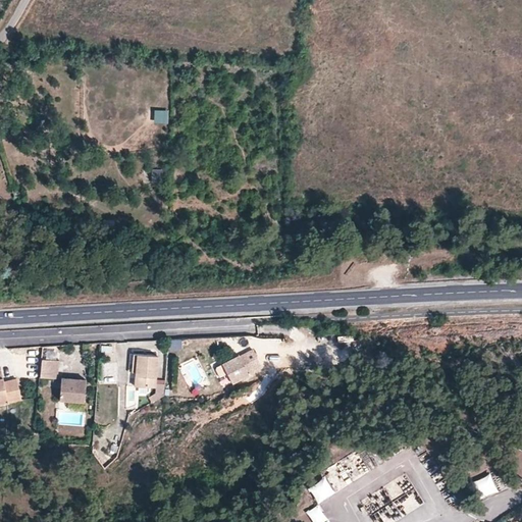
[(168,111),(155,111),(155,123),(168,123),(168,111)]
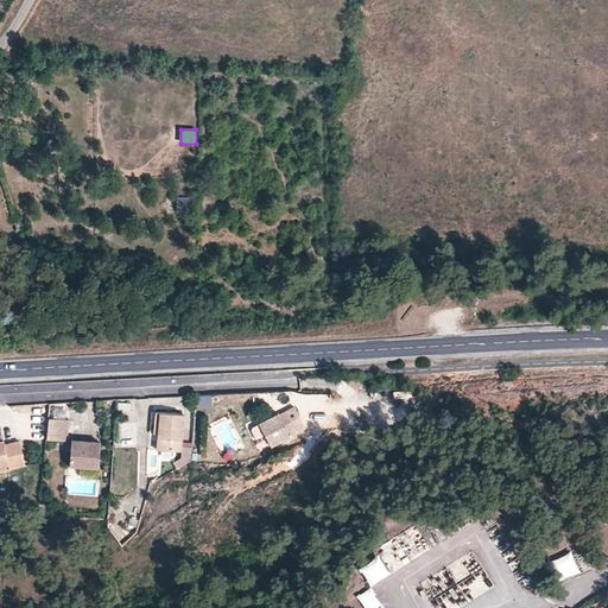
[(190,198),(177,198),(177,213),(190,213),(190,198)]
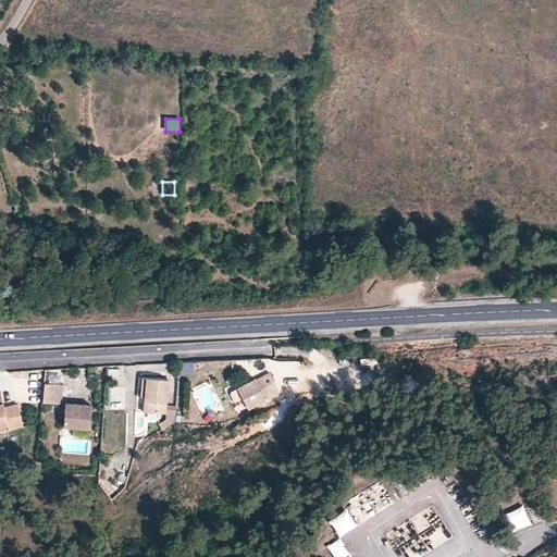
[(194,372),(194,361),(181,361),(180,372),(194,372)]
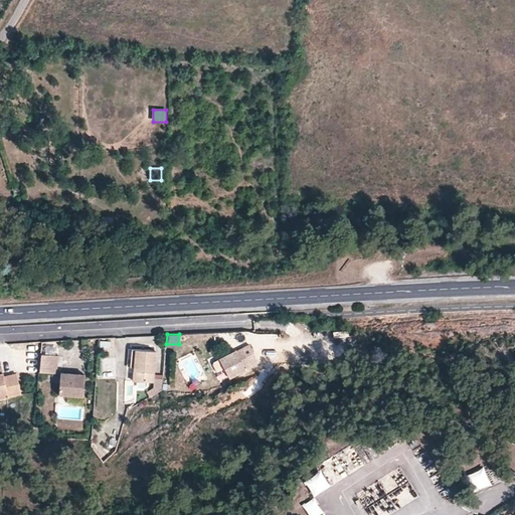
[(44,344),(45,353),(54,352),(53,343),(44,344)]
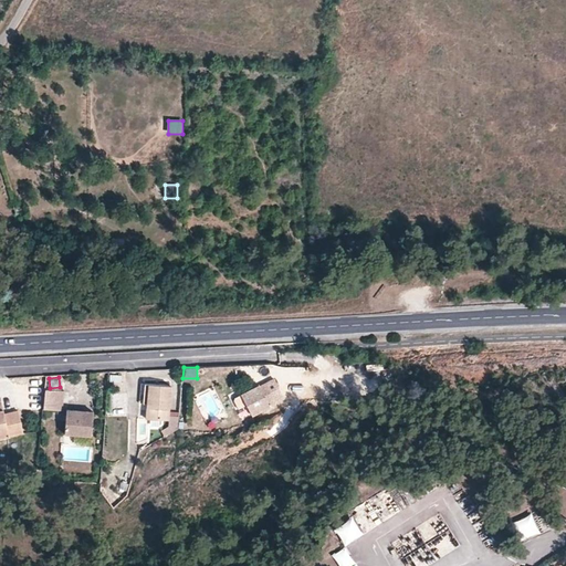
[(286,400),(274,378),(233,399),(239,409),(247,406),(253,417),(286,400)]
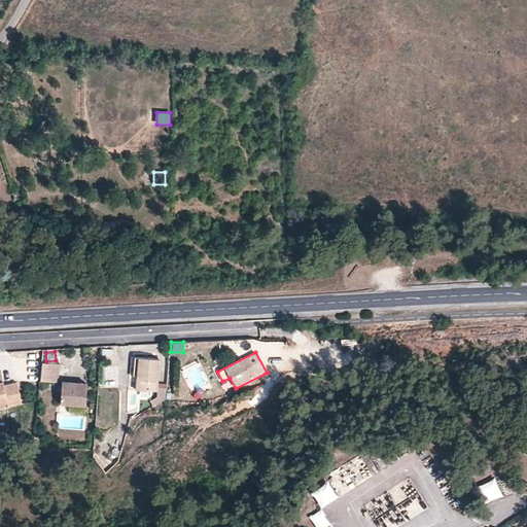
[(159,361),(139,359),(137,377),(136,391),(155,392),(159,361)]
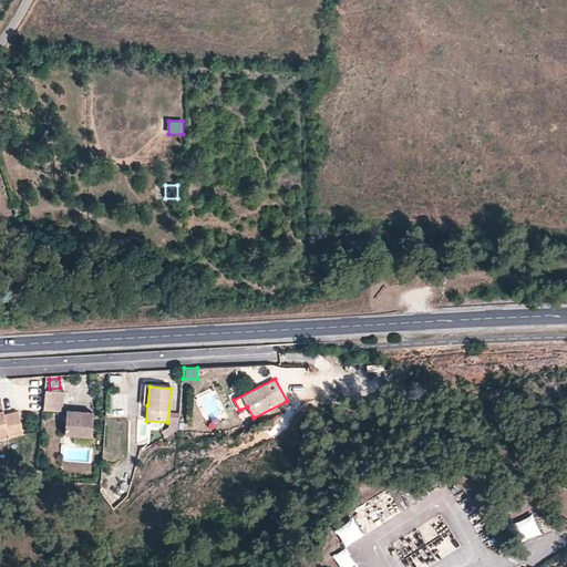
[(42,411),(62,412),(63,392),(44,391),(42,411)]
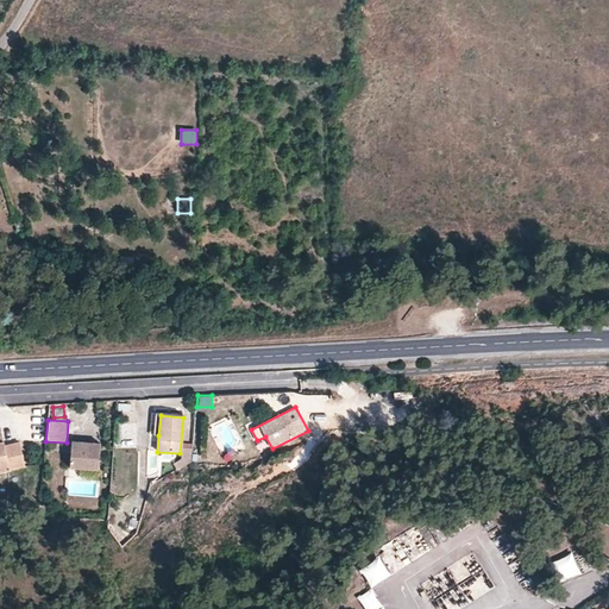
[(119,424),(120,449),(137,447),(136,424),(119,424)]
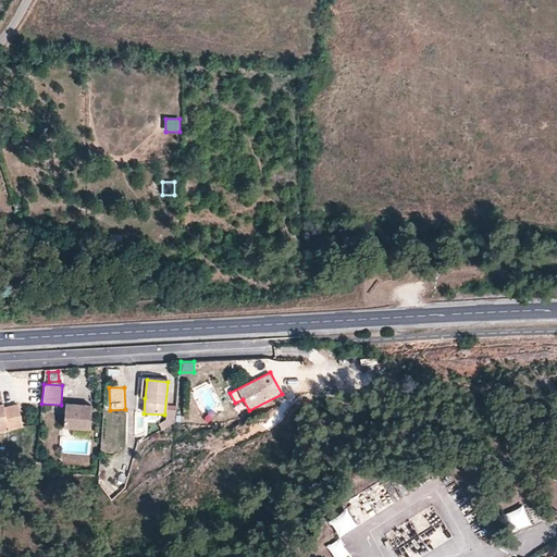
[(3,409),(2,405),(0,405),(0,432),(8,431),(9,432),(23,428),(17,406),(3,409)]
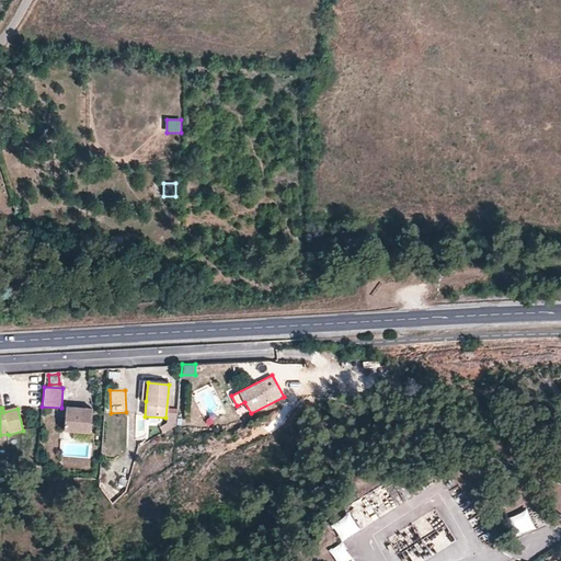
[(89,434),(91,410),(66,408),(64,432),(89,434)]
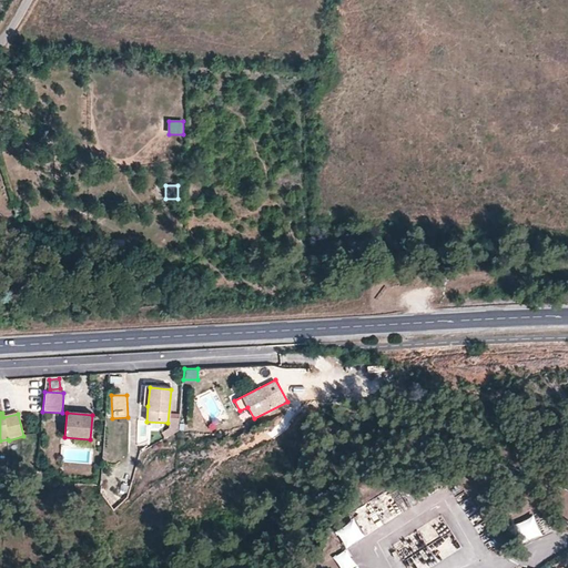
[(178,432),(179,419),(170,418),(169,428),(169,429),(161,434),(164,439),(178,432)]
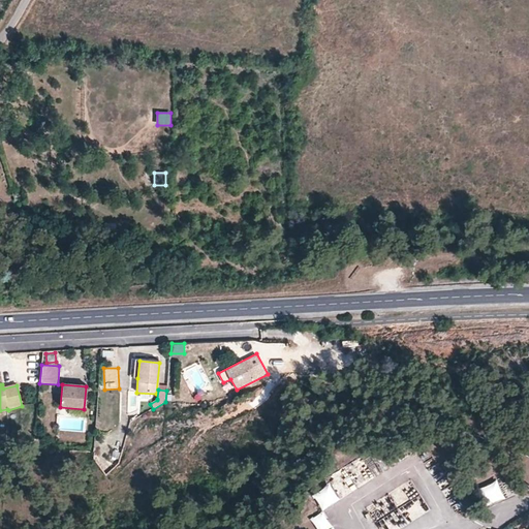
[(112,467),(117,464),(122,449),(111,445),(104,459),(112,467)]
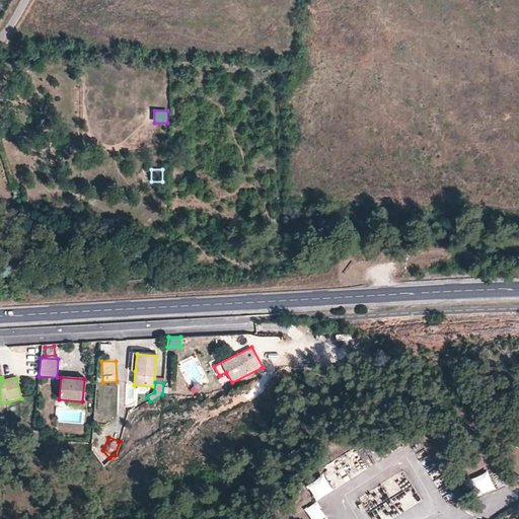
[(304,480),(315,498),(335,486),(323,468),(304,480)]
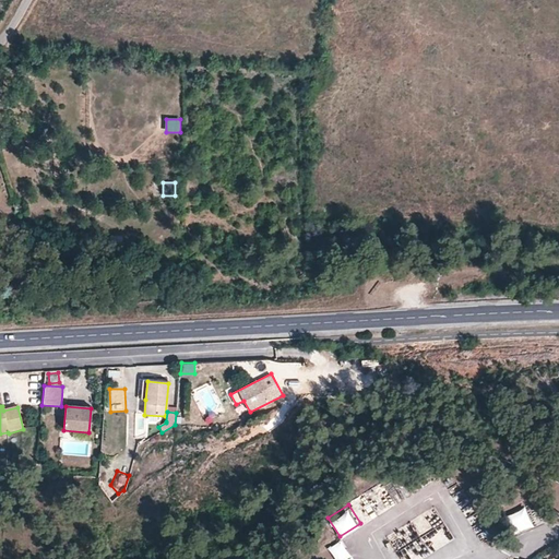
[(525,508),(507,512),(512,532),(531,526),(525,508)]
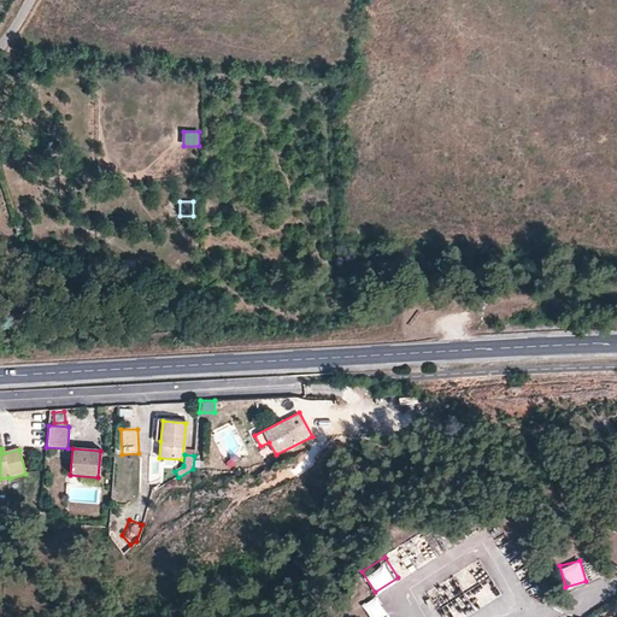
All buildings are outlined.
